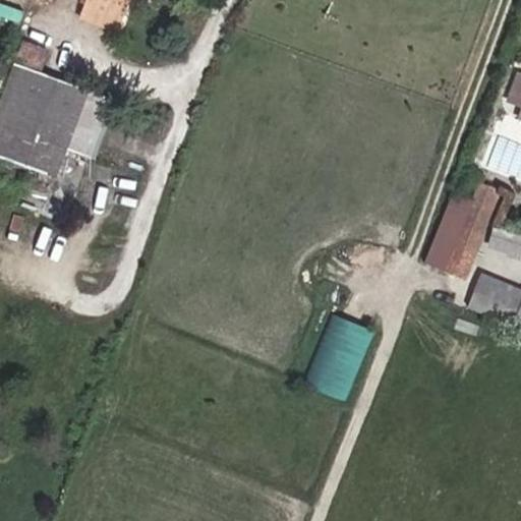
[(87,0),(81,15),(120,30),(130,0),(87,0)]
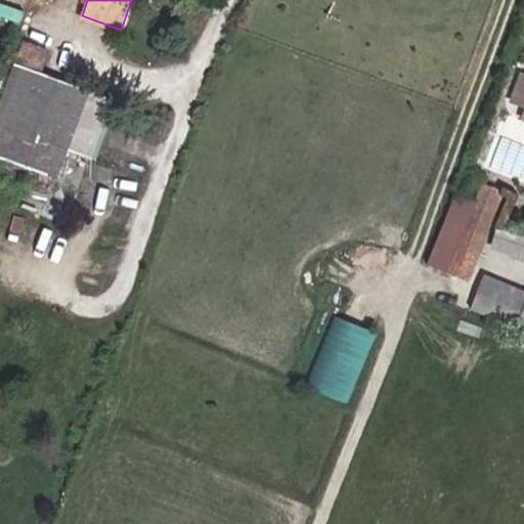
[(15,64),(38,72),(44,52),(23,44),(15,64)]
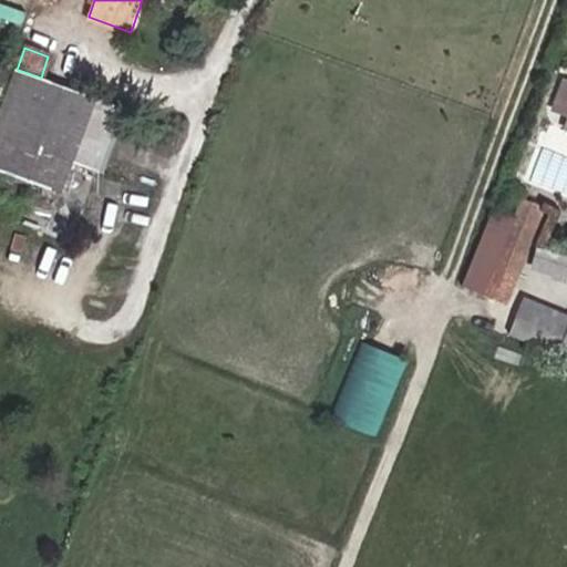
[(72,163),(95,172),(117,106),(41,78),(17,70),(0,115),(0,172),(50,191),(61,158),(72,163)]
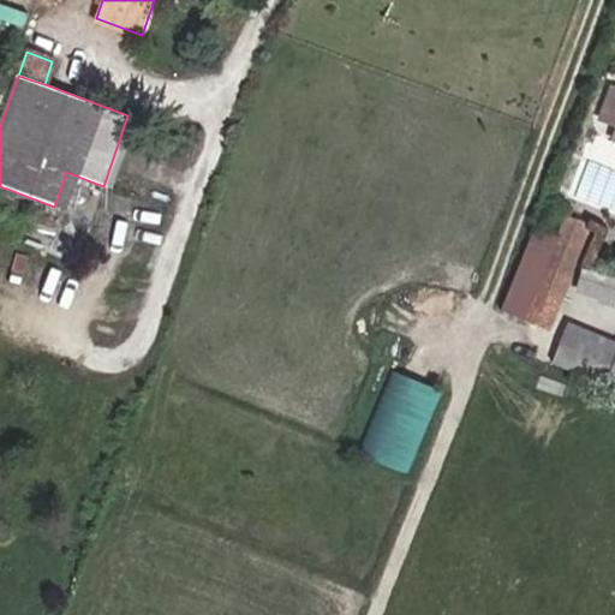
[(614,89),(613,89),(601,120),(614,125),(614,136),(614,141),(614,89)]
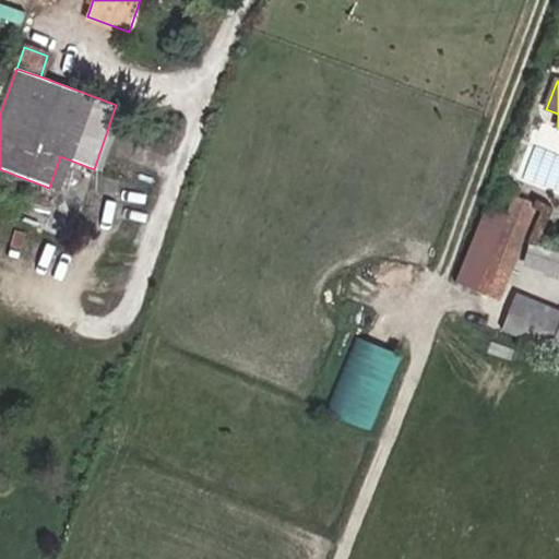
[(49,188),(60,191),(71,161),(60,156),(49,188)]
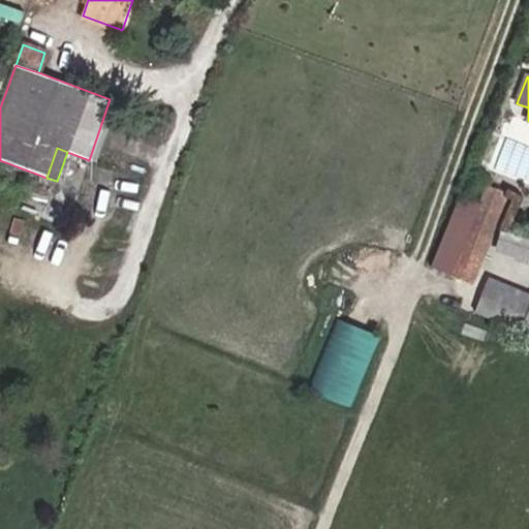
[(468,231),(490,241),(510,195),(488,185),(480,203),(468,231)]
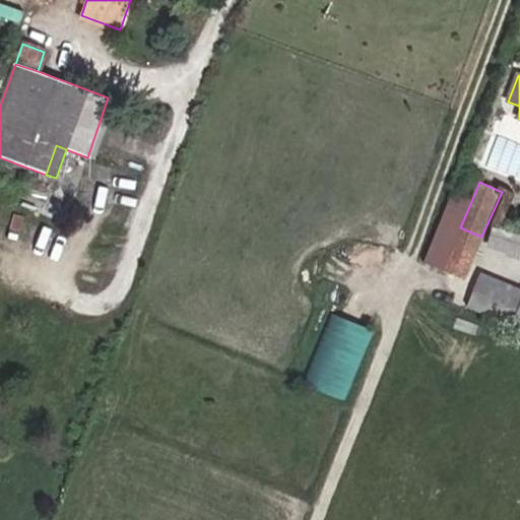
[(460,228),(472,199),(450,189),(419,259),(442,268),(460,228)]
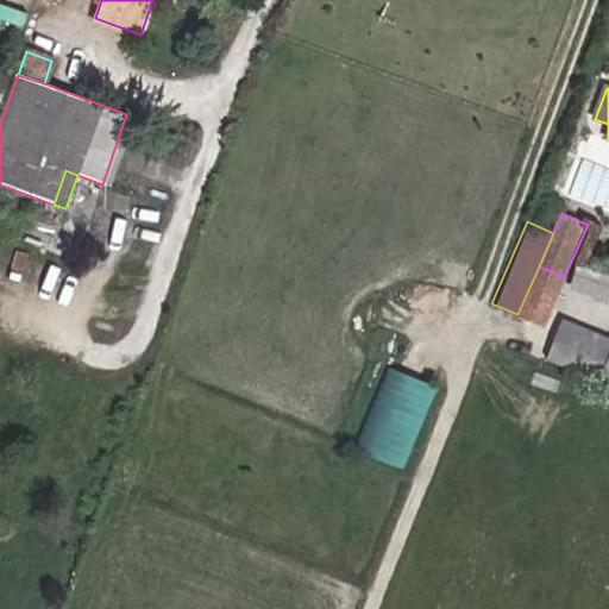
[(586,257),(578,275),(590,280),(597,263),(586,257)]
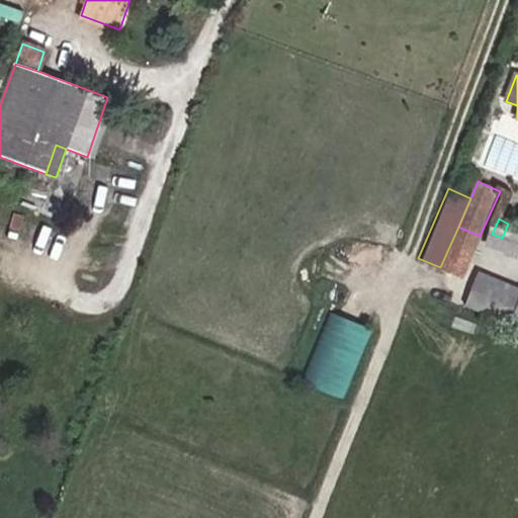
[(517,228),(508,224),(502,238),(517,245),(517,228)]
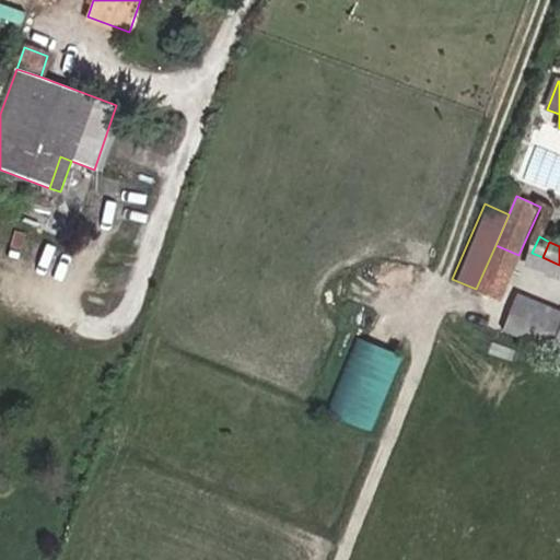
[(476,289),(499,299),(518,255),(496,245),(476,289)]
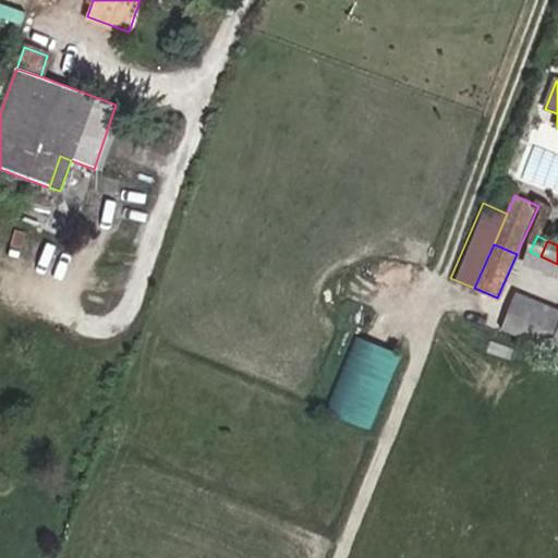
[(557,332),(557,313),(518,295),(510,313),(557,332)]
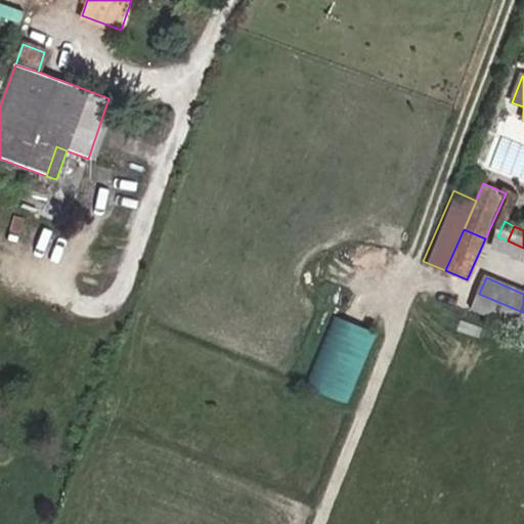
[(472,310),(523,333),(523,312),(479,294),(472,310)]
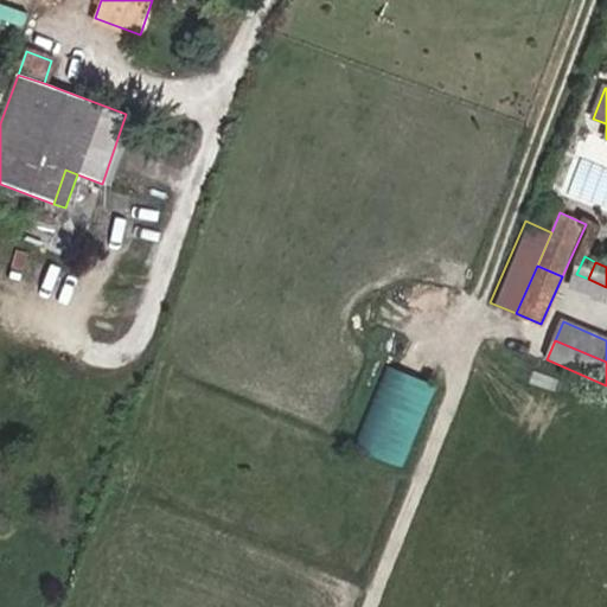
[(436,387),(383,365),(350,446),(403,468),(436,387)]
